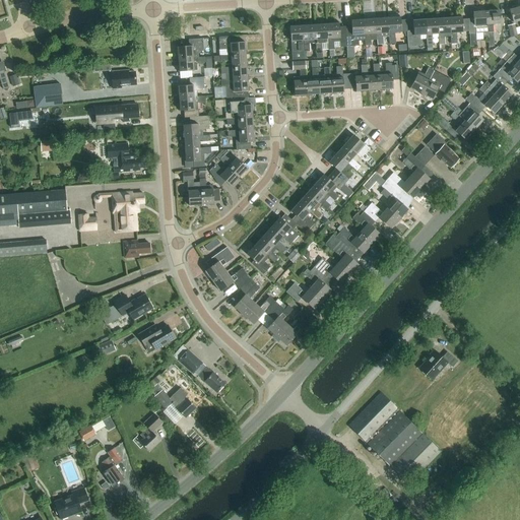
[(512,21),(519,20),(519,21),(519,6),(509,9),(512,21)]
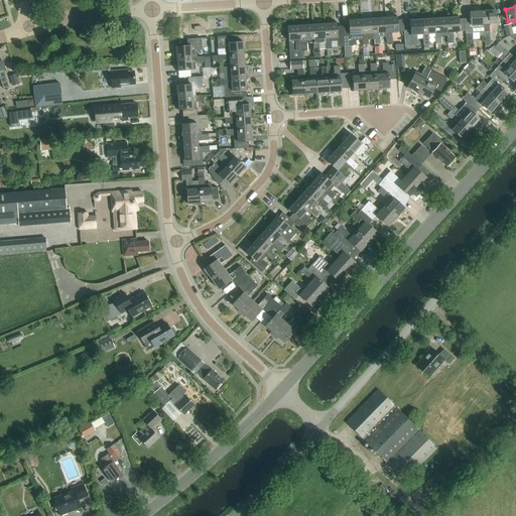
[(496,10),(483,11),(485,47),(490,46),(489,32),(490,32),(489,23),(497,23),(496,10)]
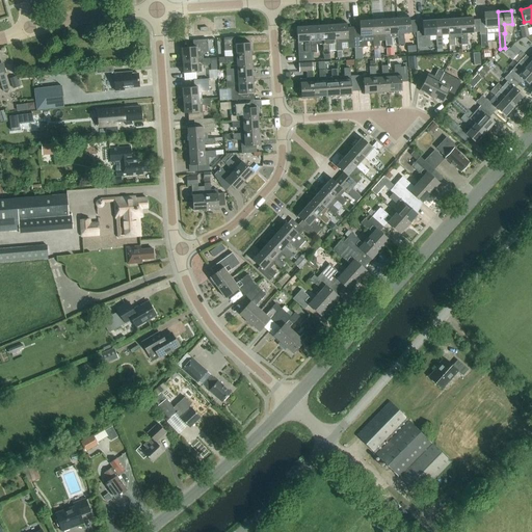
[(478,20),(479,32),(479,35),(480,35),(481,48),(488,47),(487,34),(494,34),(495,40),(500,40),(498,11),(484,12),(485,20),(478,20)]
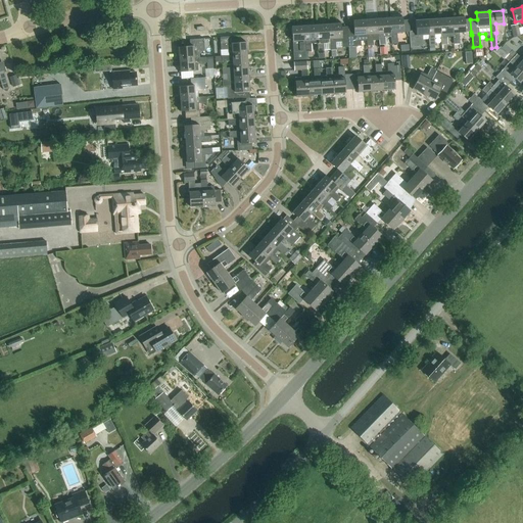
[(410,32),(410,31),(409,19),(402,20),(402,17),(390,18),(391,37),(392,44),(397,44),(397,33),(410,32)]
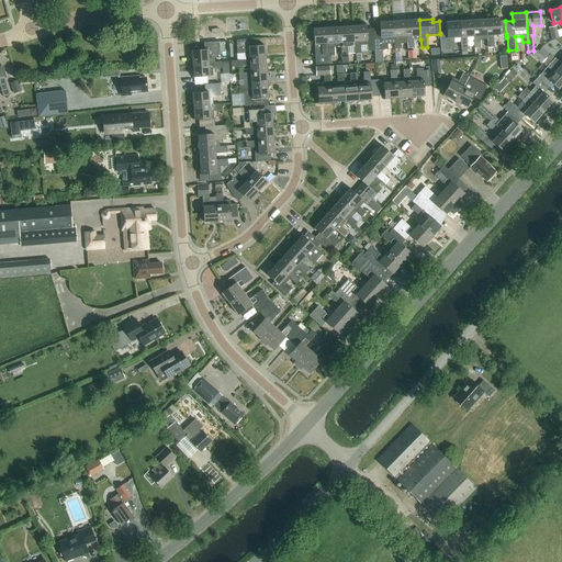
[(493,35),(506,34),(505,21),(499,21),(499,19),(486,20),(487,35),(486,35),(486,38),(487,47),(494,46),(493,35)]
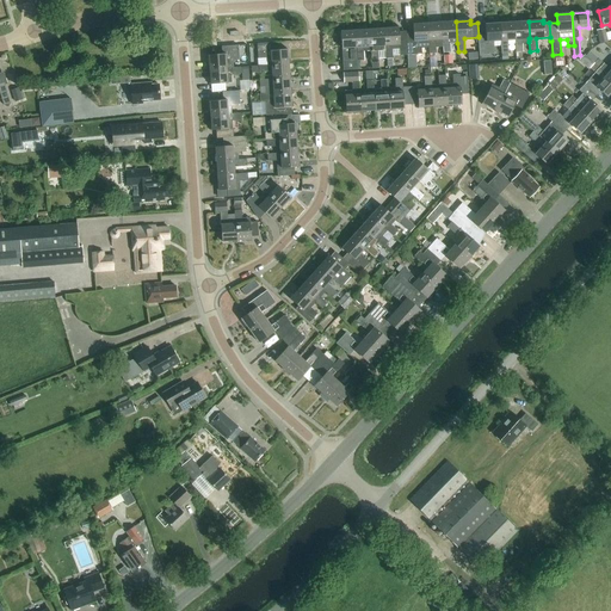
[(442,23),(443,47),(443,53),(450,51),(450,43),(457,43),(456,22),(442,23)]
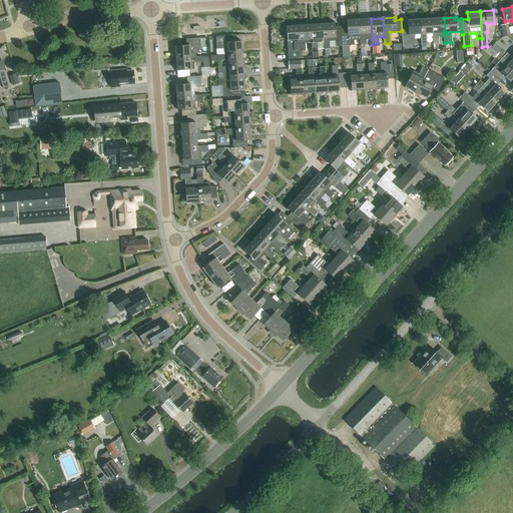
[(426,33),(432,33),(433,33),(432,18),(419,19),(421,34),(420,34),(421,44),(427,44),(426,33)]
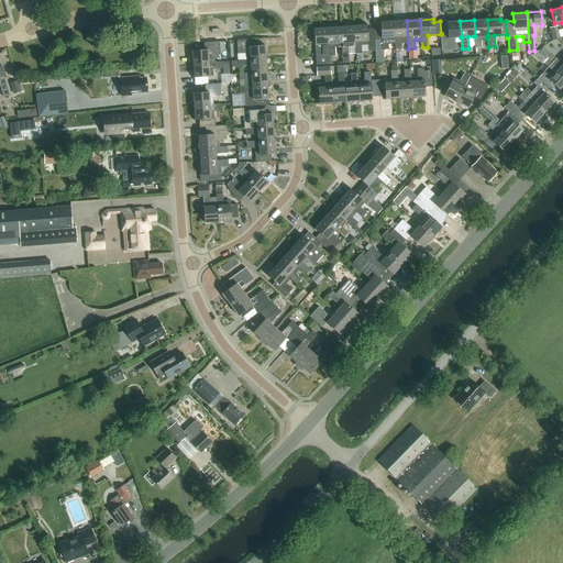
[(487,39),(487,35),(488,35),(487,20),(474,20),(475,36),(474,36),(475,48),(482,47),(481,40),(487,39)]
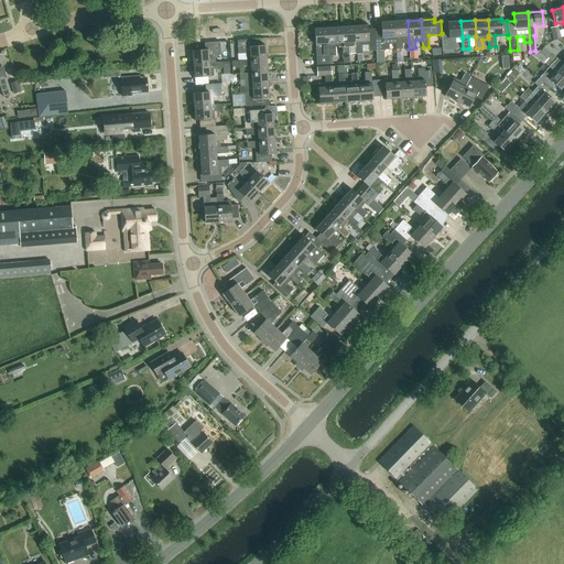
[(402,43),(409,43),(408,21),(394,22),(396,43),(396,50),(402,49),(402,43)]
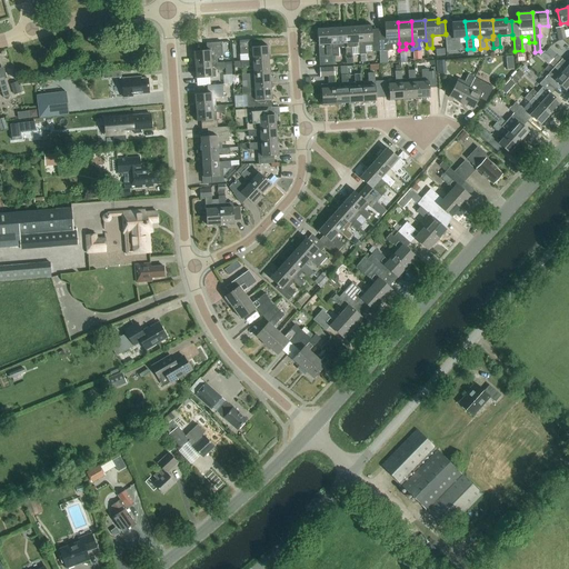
[(451,22),(452,33),(446,33),(446,35),(446,40),(446,51),(460,50),(459,38),(466,38),(467,38),(465,21),(451,22)]
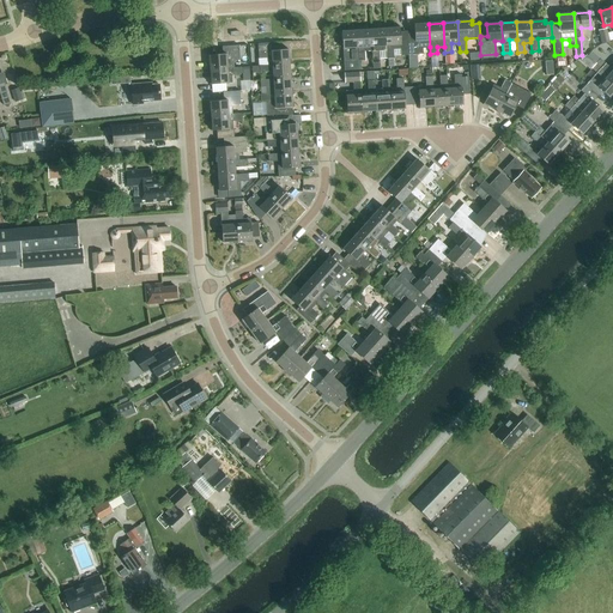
[(408,55),(423,54),(423,48),(430,47),(429,24),(414,24),(414,35),(407,35),(408,55)]
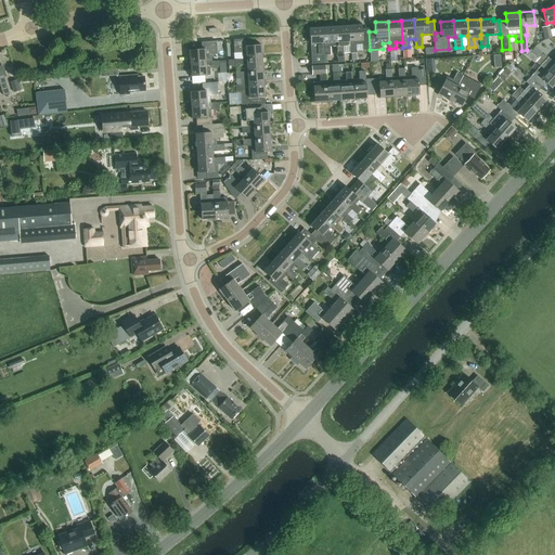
[(357,52),(357,46),(363,44),(363,50),(370,50),(369,31),(363,33),(362,24),(349,25),(350,41),(349,41),(350,46),(350,53),(351,53),(357,52)]
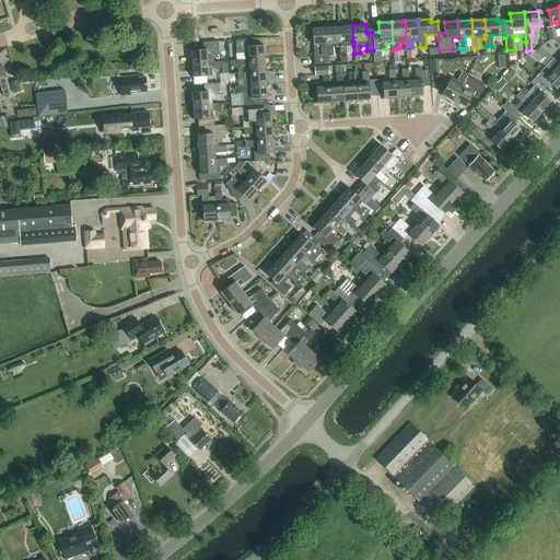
[(348,62),(346,46),(353,46),(352,42),(353,42),(352,25),(339,26),(340,43),(339,43),(339,47),(340,47),(341,63),(348,62)]
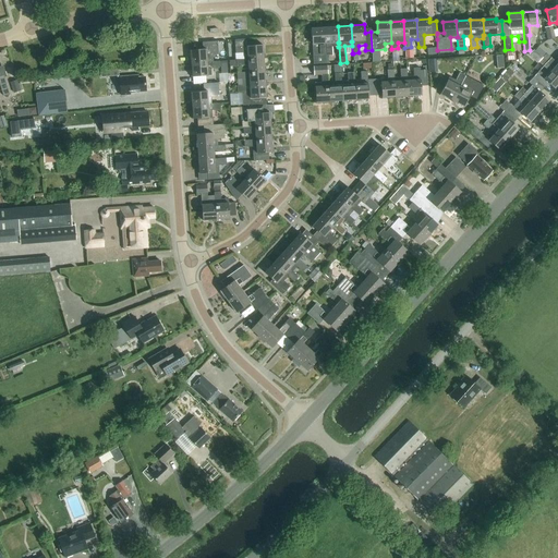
[(332,55),(332,47),(338,47),(338,43),(339,43),(338,26),(325,27),(326,44),(326,56),(332,55)]
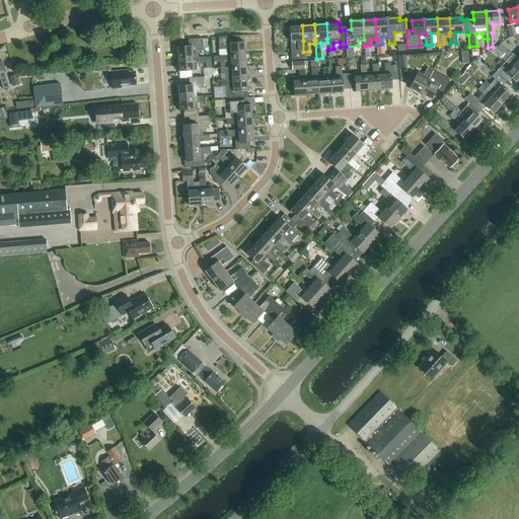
[(509,38),(516,36),(513,24),(506,26),(509,38)]
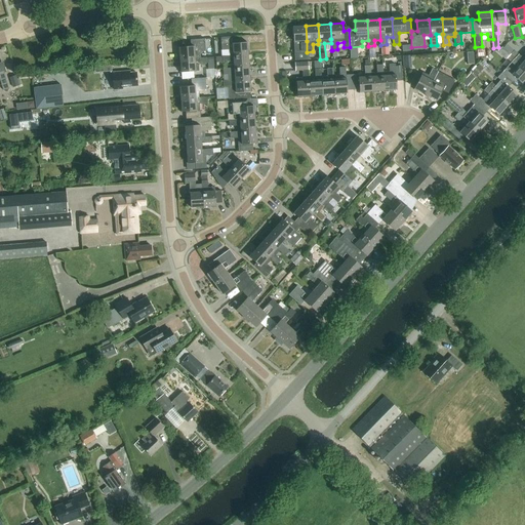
[(292,27),(294,53),(295,61),(307,59),(307,52),(307,41),(306,26),(292,27)]
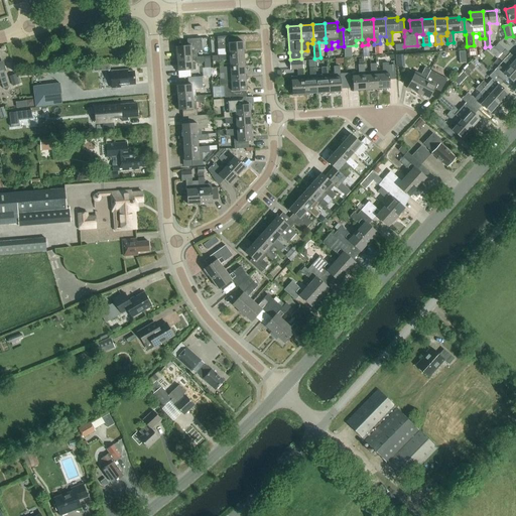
[(218,49),(226,48),(226,54),(244,53),(243,41),(231,42),(231,35),(217,36),(218,49)]
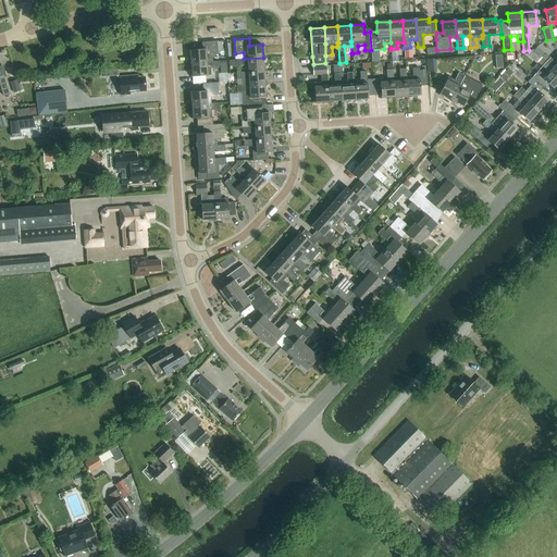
[(207,62),(212,61),(212,54),(218,54),(217,41),(201,42),(202,49),(190,50),(192,63),(207,62)]
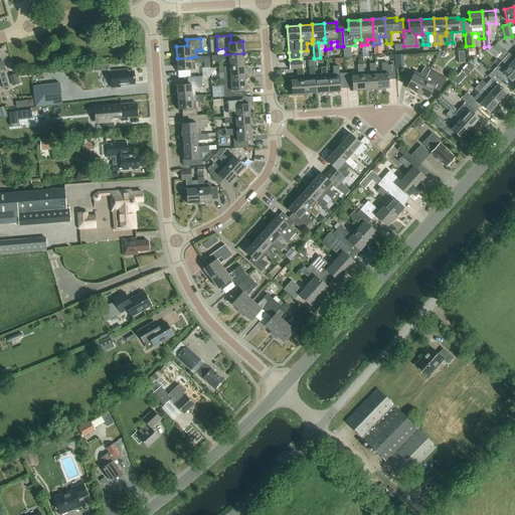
[(514,54),(512,58),(508,55),(509,54),(504,50),(501,53),(514,66),(514,54)]
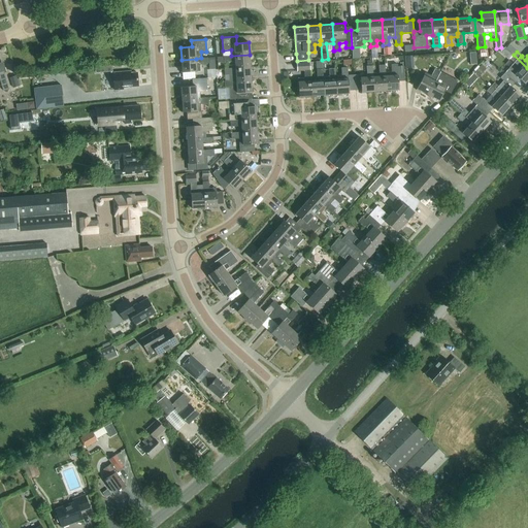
[(235,62),(235,68),(251,67),(250,55),(231,56),(224,57),(224,63),(235,62)]
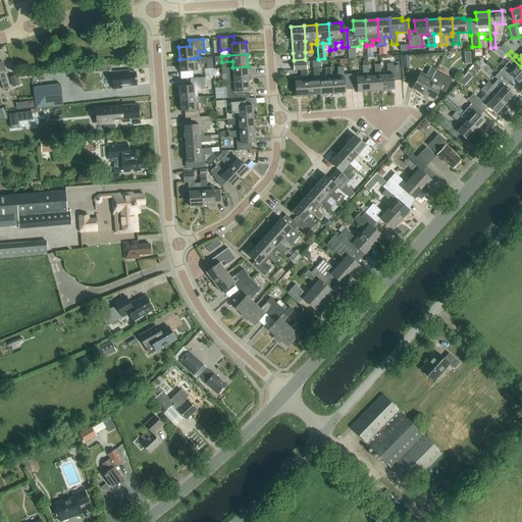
[(504,59),(512,66),(508,71),(503,68),(500,72),(510,82),(514,77),(519,82),(521,77),(521,67),(508,54),(504,59)]
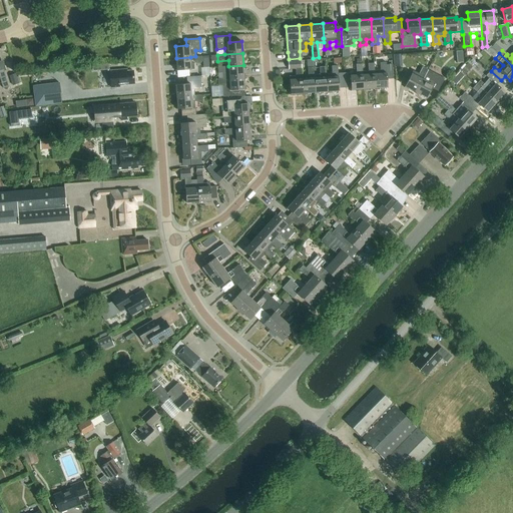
[(402,66),(402,54),(394,55),(394,67),(402,66)]
